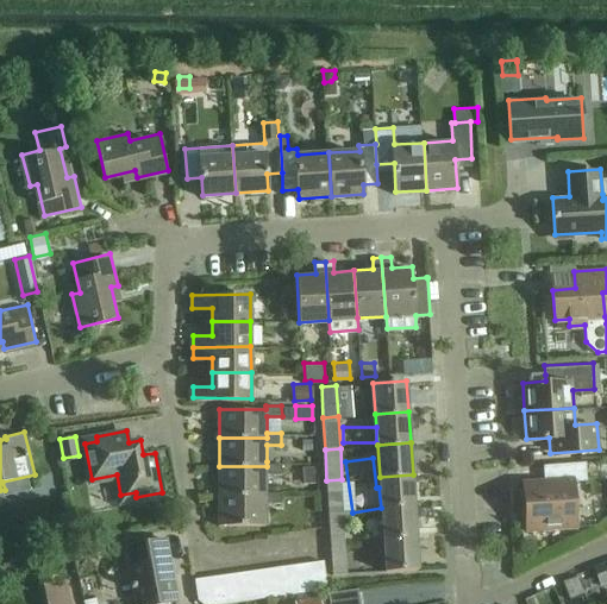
[(524,480),(527,529),(549,527),(549,522),(576,520),(573,479),(587,478),(586,460),(543,464),(544,471),(544,479),(524,480)]
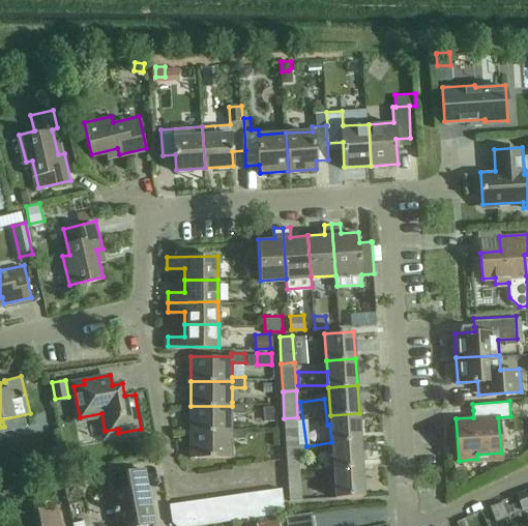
[(232,430),(232,428),(232,412),(244,412),(244,402),(232,402),(232,406),(191,406),(191,430),(232,430)]
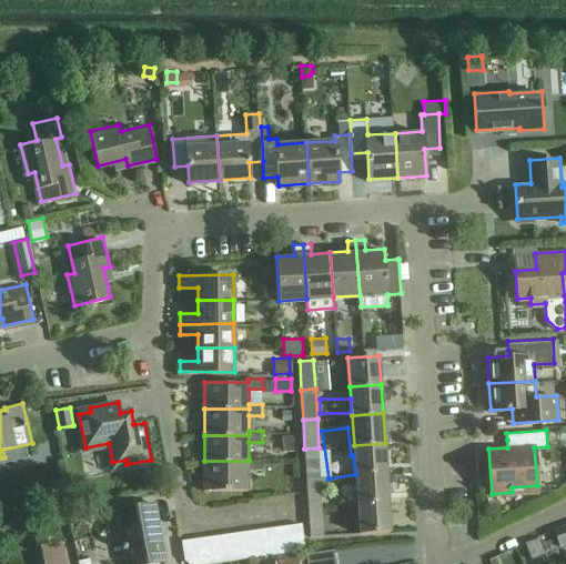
[(292,436),(284,436),(284,450),(293,449),(292,436)]
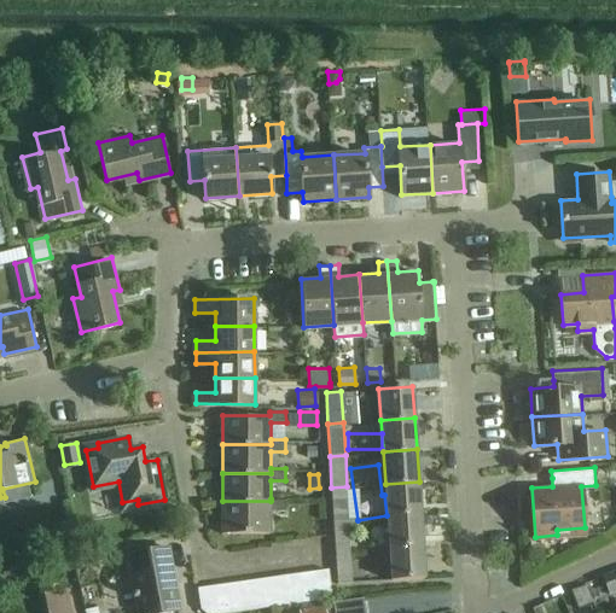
[(387,514),(422,512),(419,482),(385,484),(387,514)]
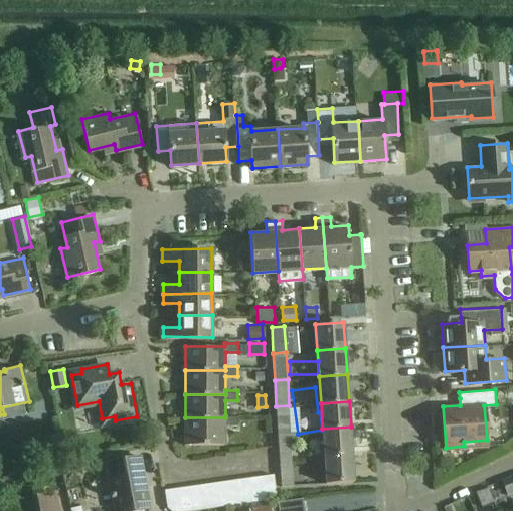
[(289,405),(276,406),(278,433),(291,432),(289,405)]
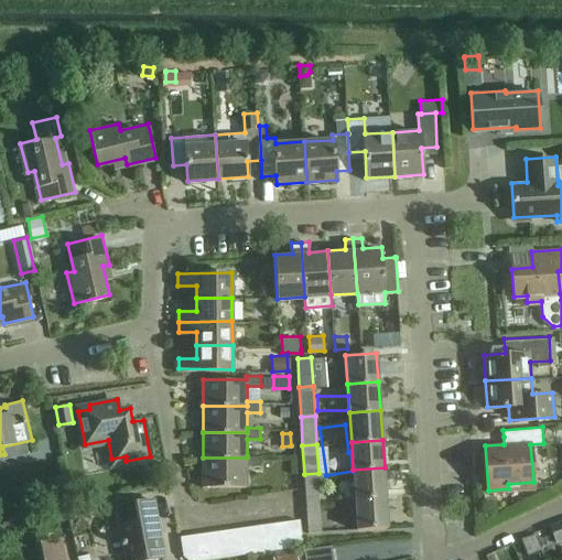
[(247,458),(203,458),(203,485),(247,485),(247,465),(260,465),(260,455),(247,455),(247,458)]
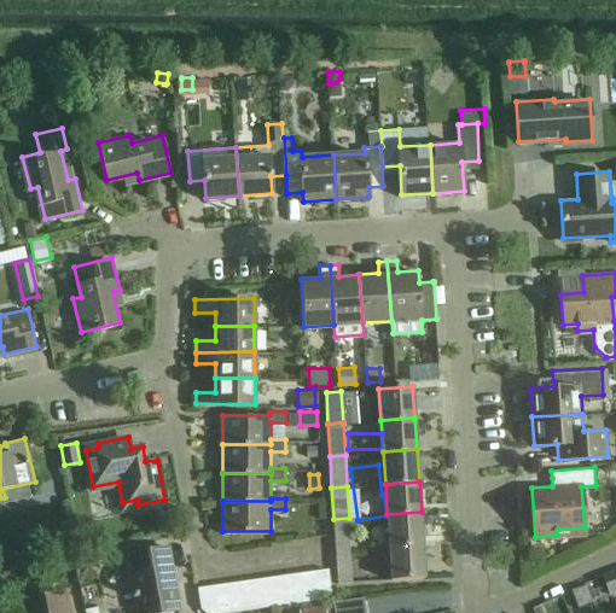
[(389,547),(424,543),(422,512),(387,514),(389,547)]
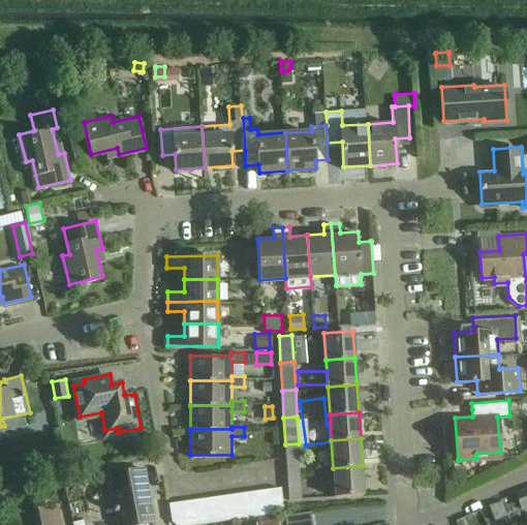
[(299,443),(285,444),(286,471),(301,470),(299,443)]
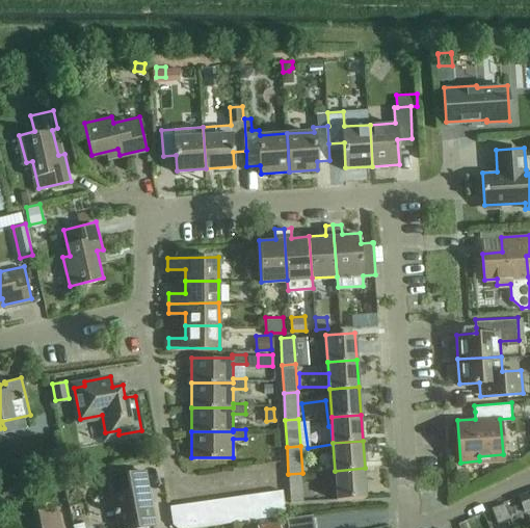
[(365,468),(335,471),(337,498),(366,496),(365,468)]
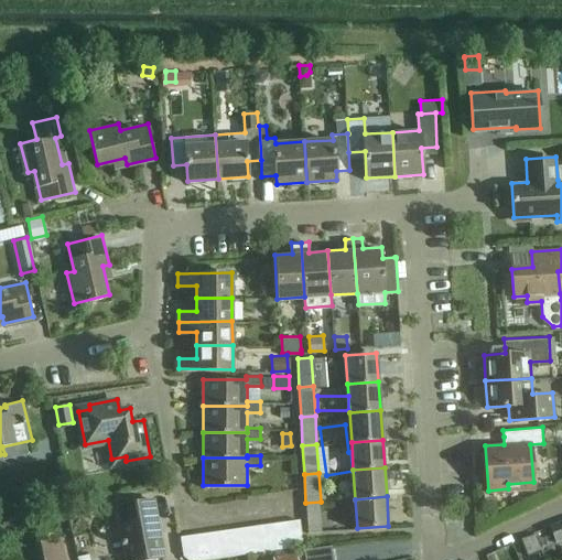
[(126,559),(138,559),(164,556),(153,498),(116,505),(122,539),(120,540),(121,544),(123,544),(126,559)]
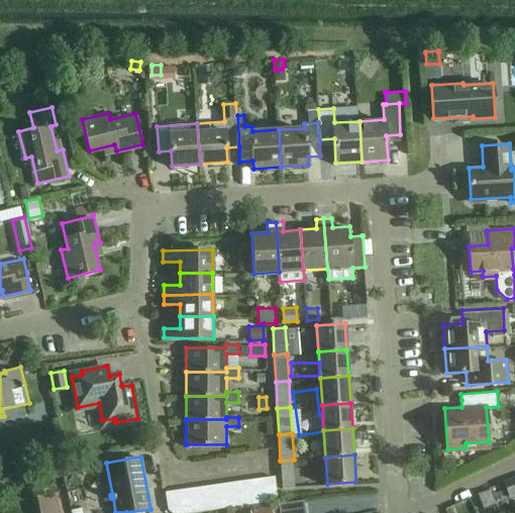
[(294,459),(280,460),(282,486),(295,486),(294,459)]
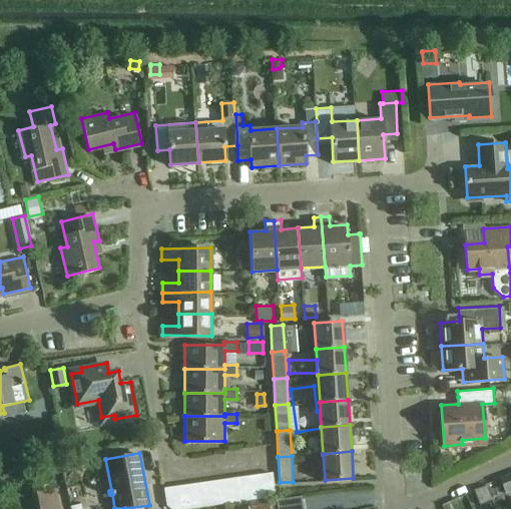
[(261,472),(264,496),(276,494),(273,471),(261,472)]
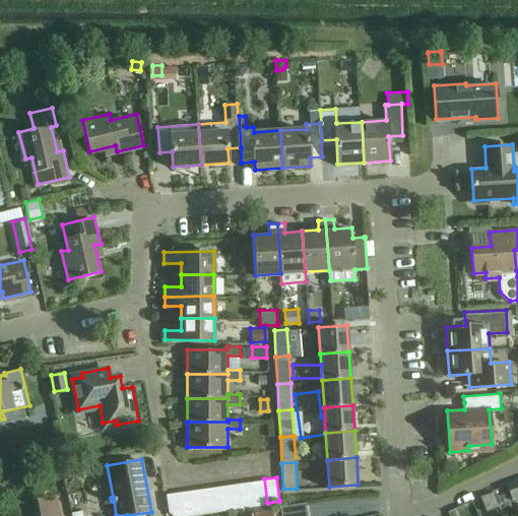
[(255,505),(267,503),(264,478),(252,480),(255,505)]
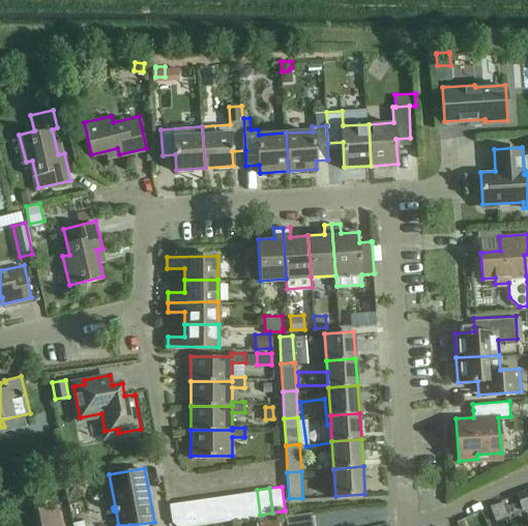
[(527,489),(519,492),(525,507),(527,506),(527,489)]
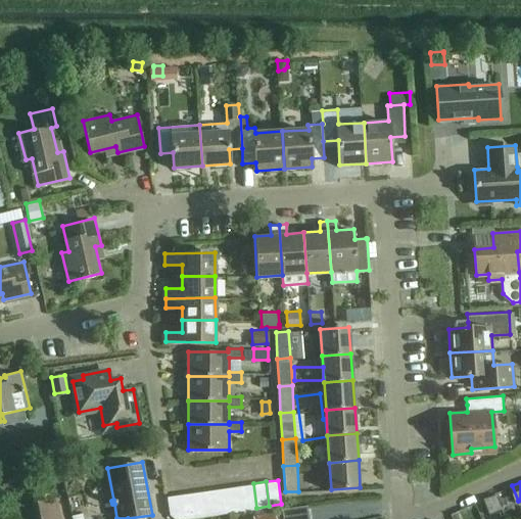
[(244,510),(256,508),(253,483),(241,485),(244,510)]
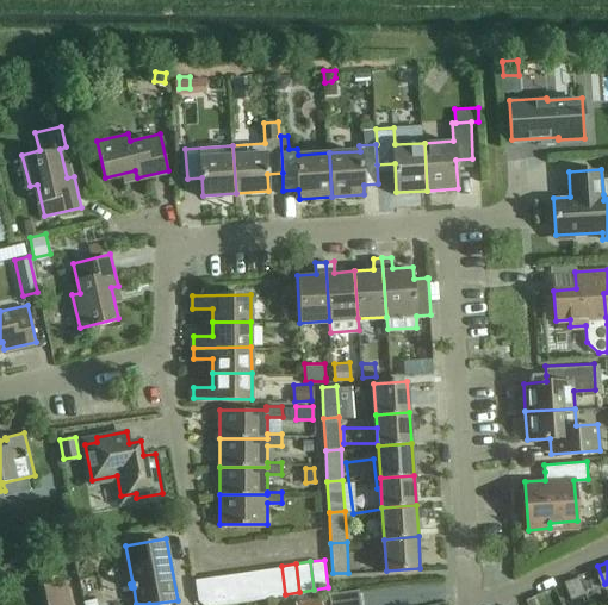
[(272,596),(285,594),(281,566),(267,568),(272,596)]
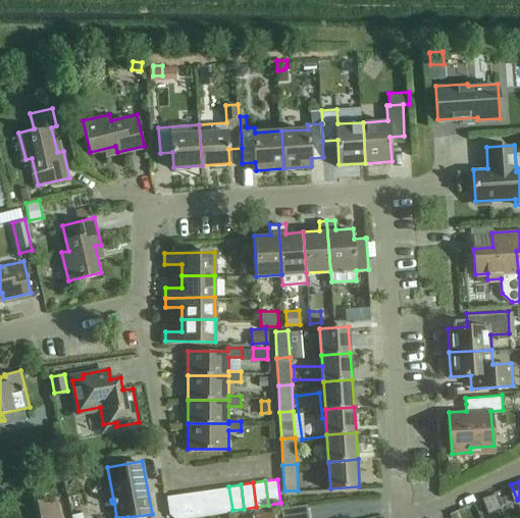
[(220,512),(232,510),(228,486),(216,487),(220,512)]
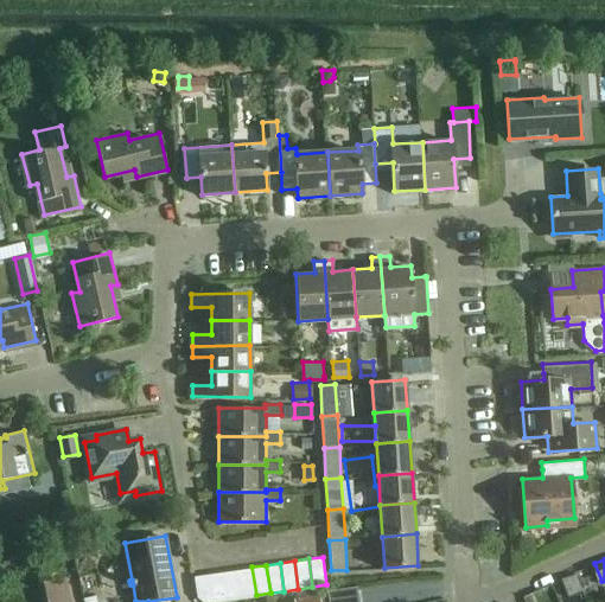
[(242,597),(256,595),(252,567),(237,569),(242,597)]
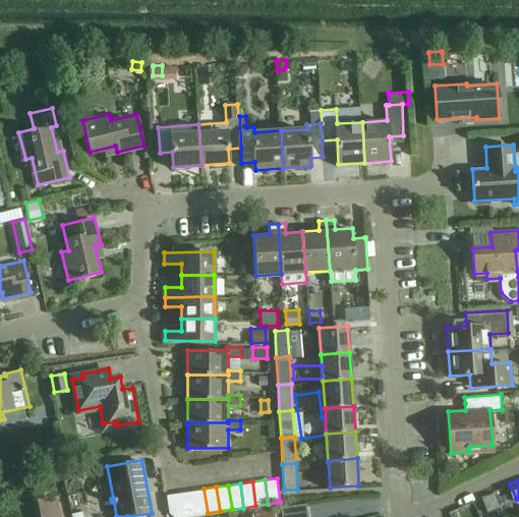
[(195,515),(208,513),(204,489),(191,491),(195,515)]
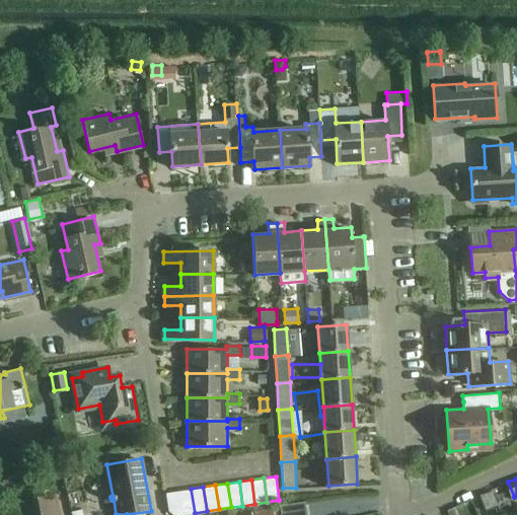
[(175,514),(177,514),(195,513),(191,489),(166,492),(169,510),(175,514)]
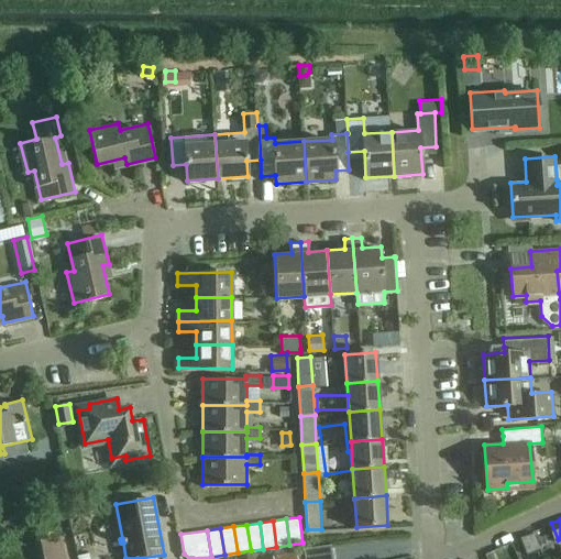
[(521,536),(529,552),(542,547),(536,530),(521,536)]
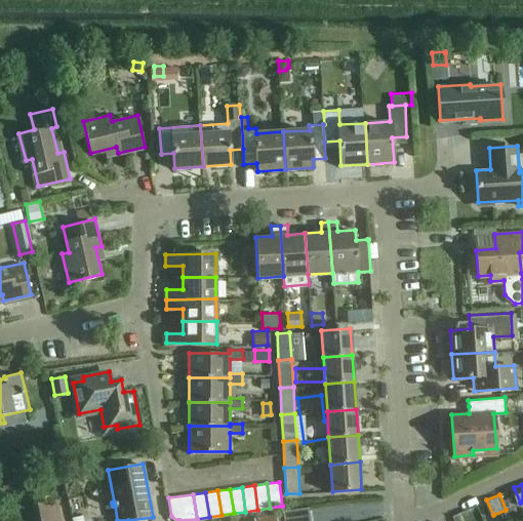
[(33,504),(36,520),(63,520),(57,497),(33,504)]
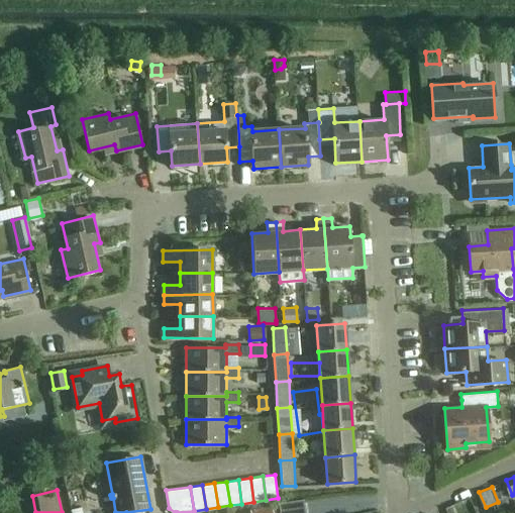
[(279,502),(280,512),(305,512),(304,499),(279,502)]
